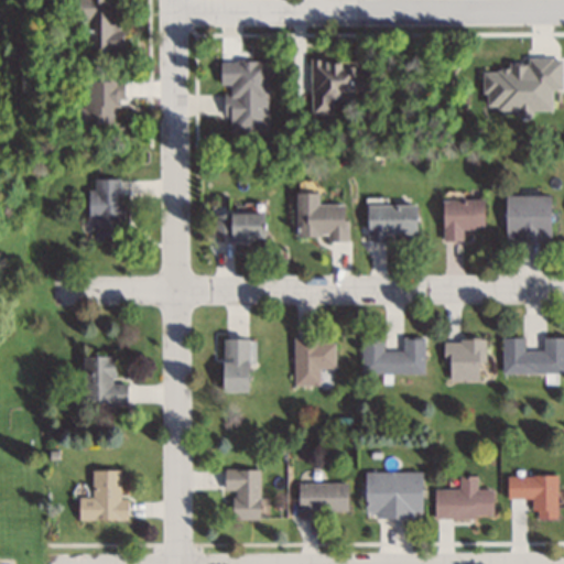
[(74,0),(74,22),(85,23),(85,51),(118,52),(119,2),(107,2),(106,0),(74,0)]
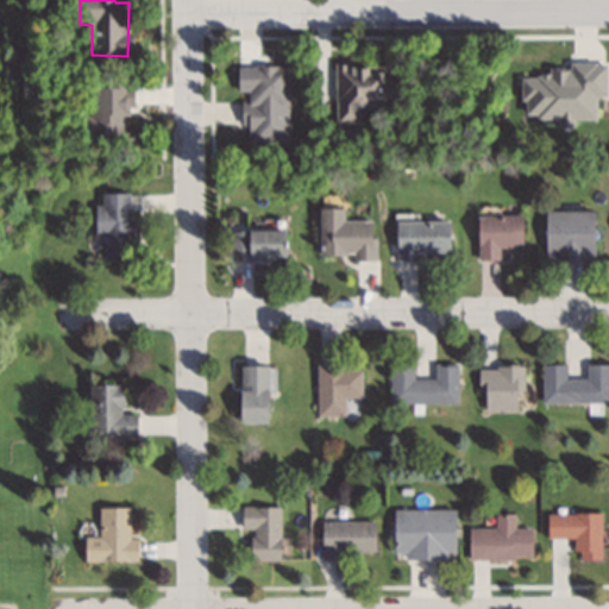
[(286,66),(234,66),(234,92),(240,92),(240,126),(245,126),(245,143),(286,143),(286,66)]
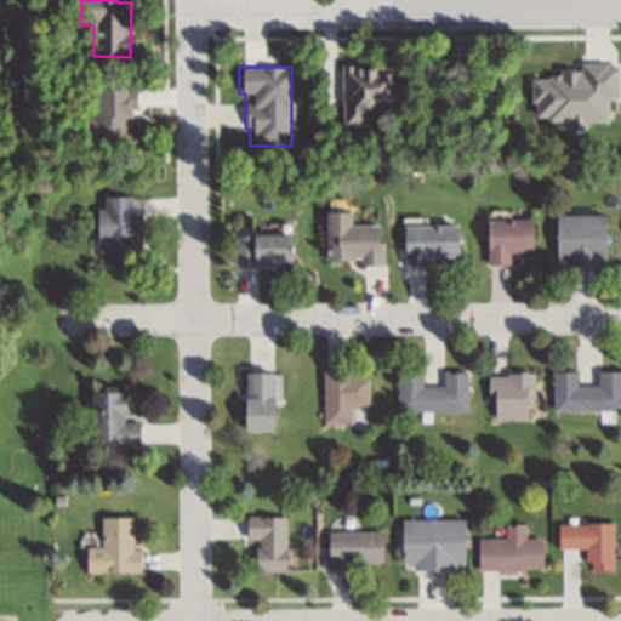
[(340,125),(366,125),(366,98),(394,100),(394,67),(340,67),(340,125)]
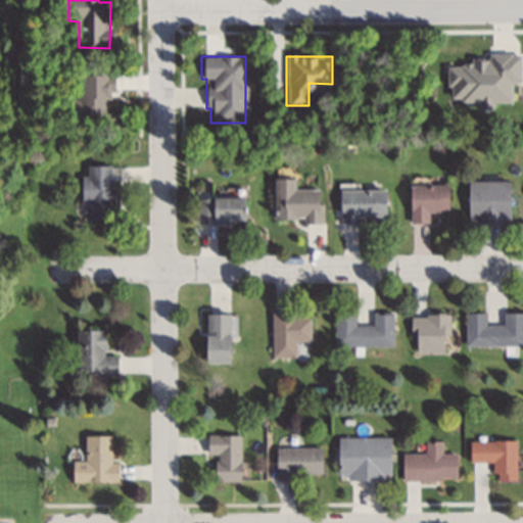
[(109,67),(76,67),(76,99),(69,99),(69,115),(109,115),(109,67)]
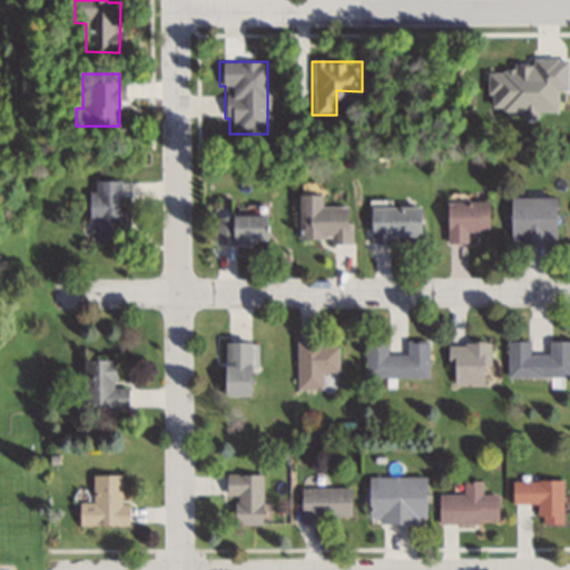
[(90,192),(90,243),(123,242),(121,180),(94,182),(95,192),(90,192)]
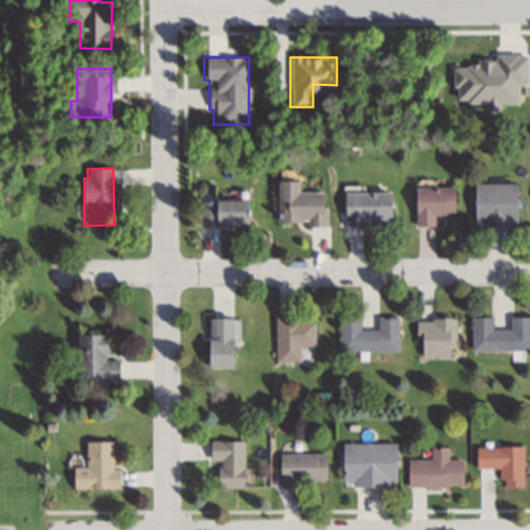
[(297,181),(276,181),(277,225),(325,225),(325,192),(297,193),(297,181)]
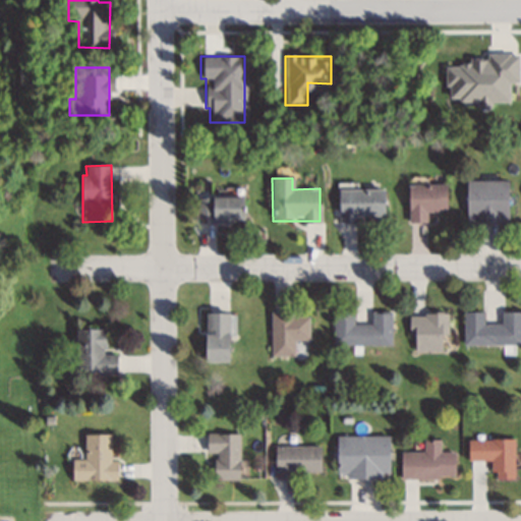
[(465,180),(465,222),(510,222),(510,180),(465,180)]
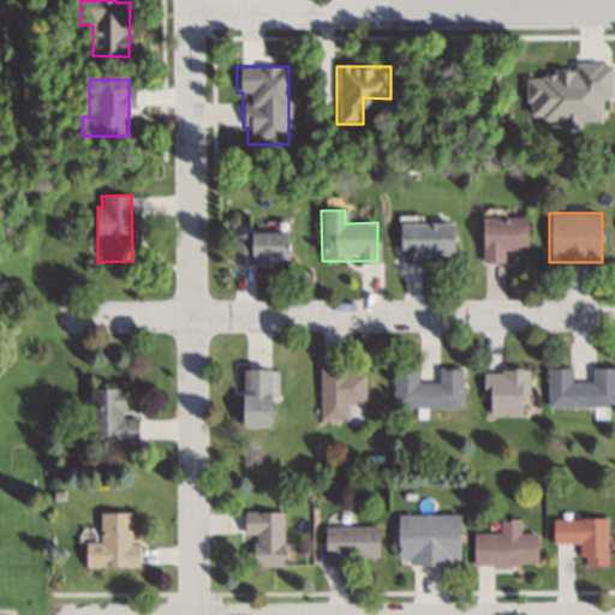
[(481,218),(481,263),(503,263),(503,248),(526,248),(525,216),(481,218)]
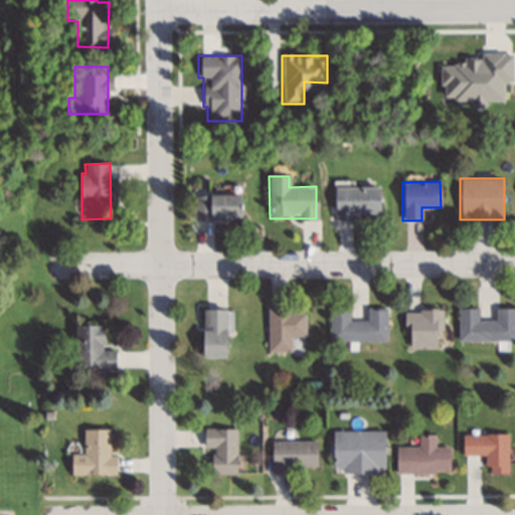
[(334,187),(334,219),(354,219),(354,214),(380,214),(380,187),(334,187)]
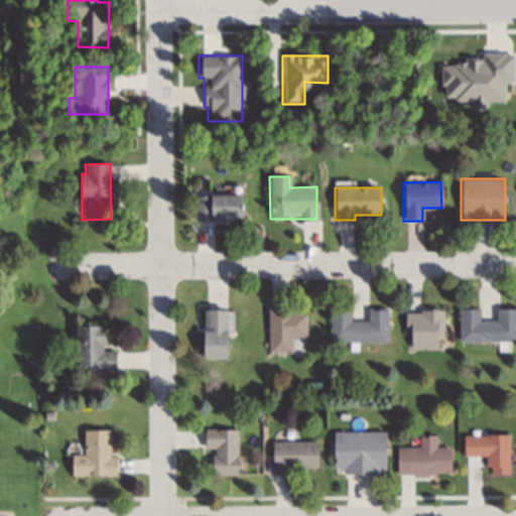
[(194,196),(194,220),(242,220),(242,196),(194,196)]
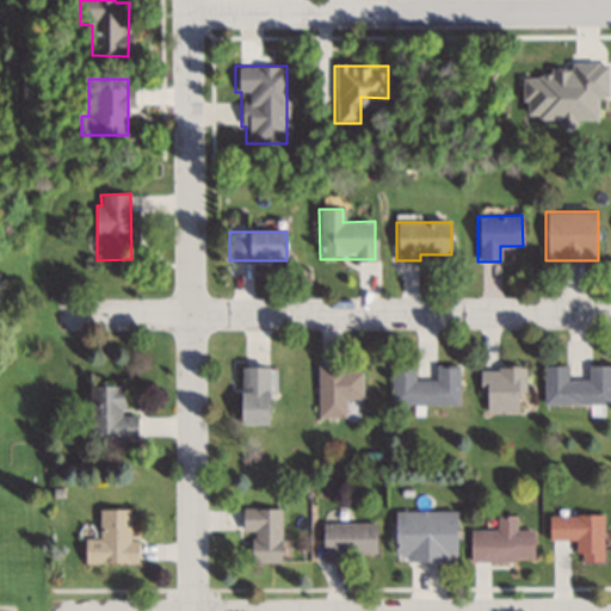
[(610,364),(588,364),(590,378),(567,380),(567,365),(544,365),(544,405),(610,403),(610,364)]
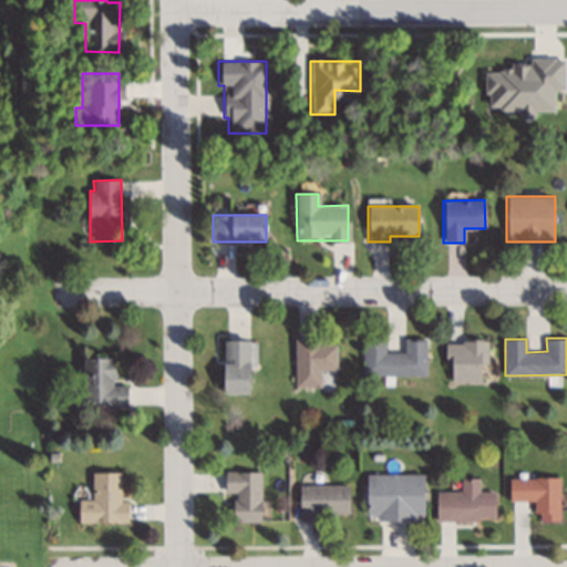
[(384,339),(363,339),(363,375),(425,375),(425,339),(405,339),(405,353),(384,353),(384,339)]
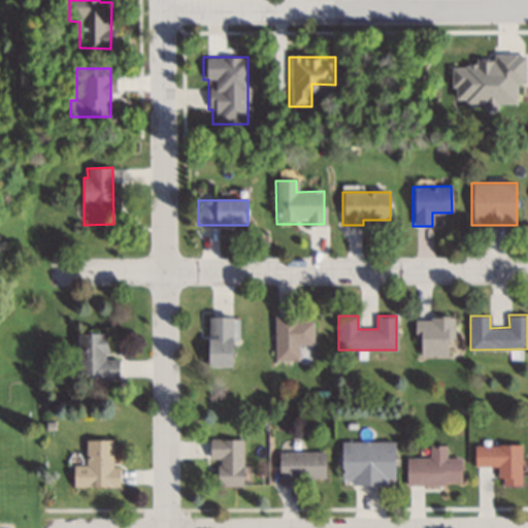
[(206,366),(233,366),(233,317),(206,317),(206,366)]
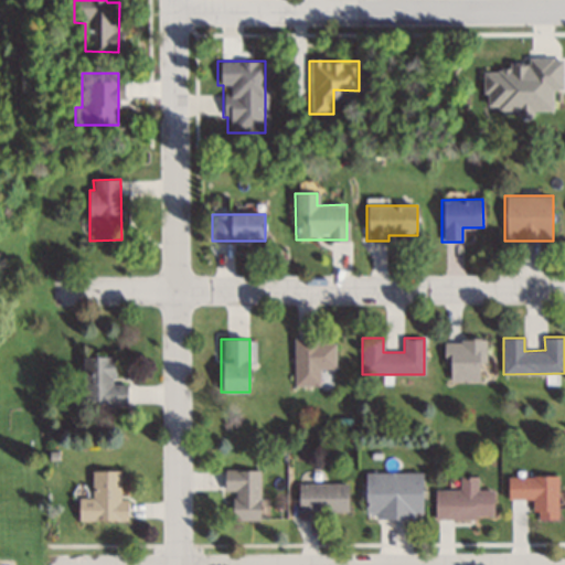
[(294,385),(319,385),(319,368),(334,368),(334,339),(294,339),(294,385)]
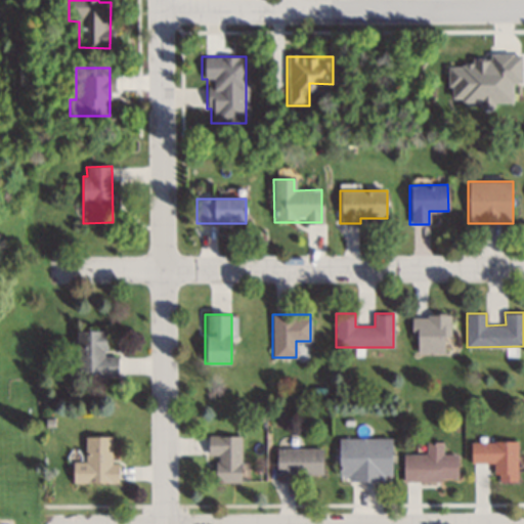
[(448,315),(411,314),(411,353),(448,353),(448,315)]
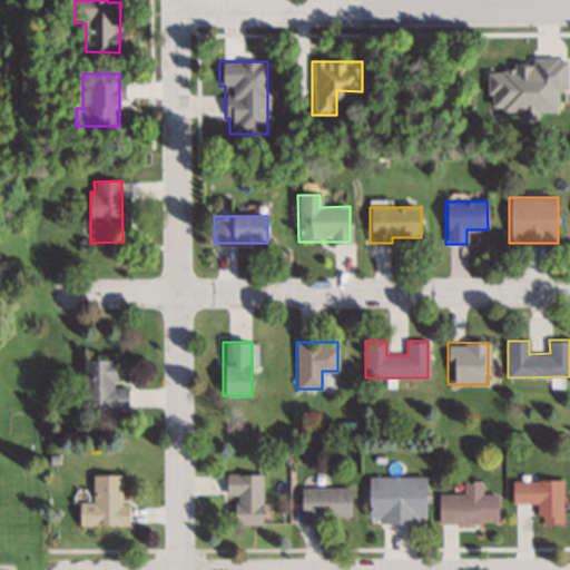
[(82,360),(82,408),(128,406),(128,385),(115,385),(114,359),(82,360)]
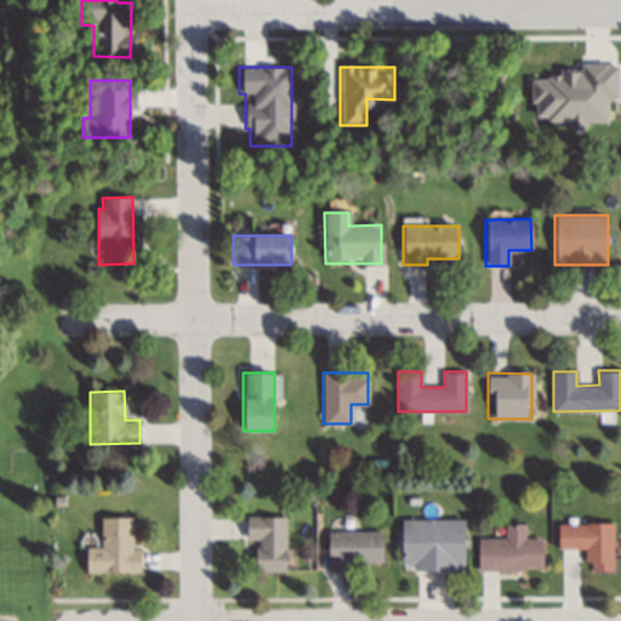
[(85,571),(140,571),(140,547),(132,547),(132,517),(100,517),(100,546),(85,546),(85,571)]
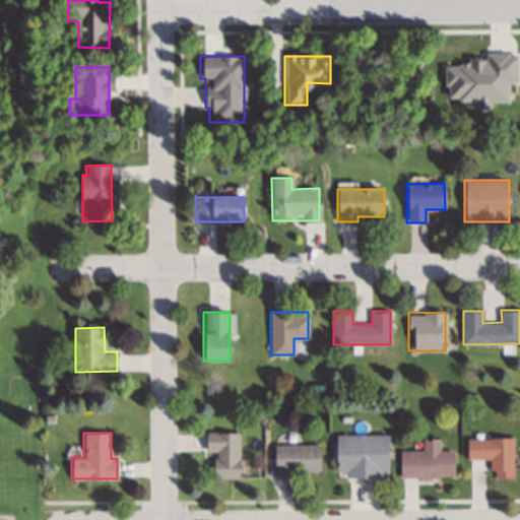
[(239,433),(205,433),(205,453),(212,453),(212,477),(239,477),(239,433)]
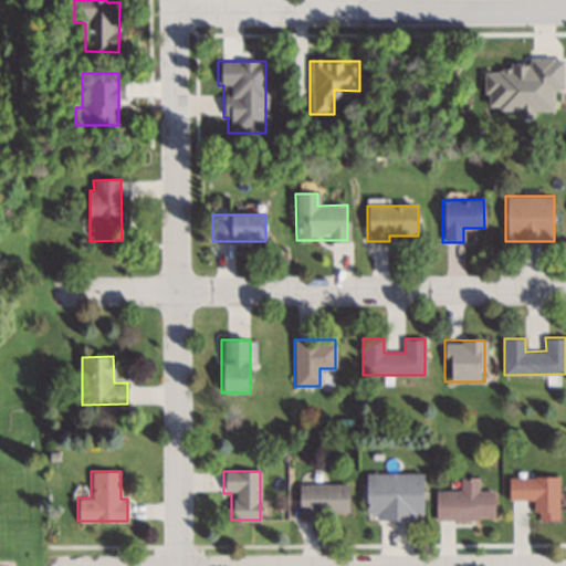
[(422,472),(365,472),(365,519),(422,519),(422,472)]
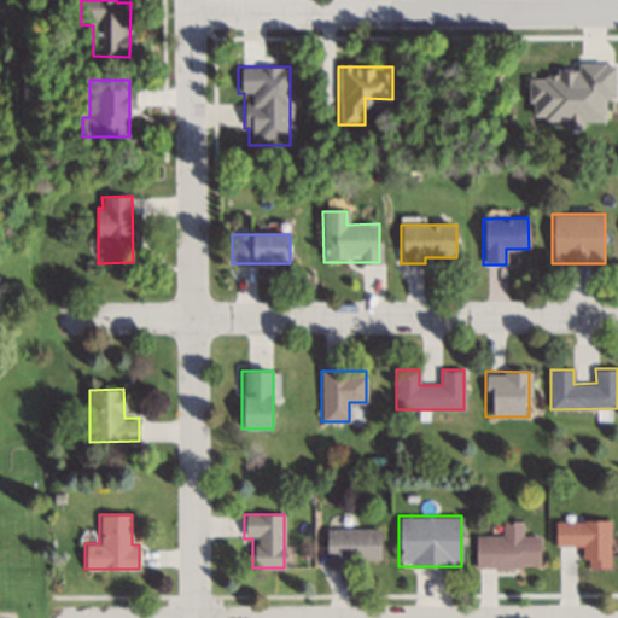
[(538,566),(538,535),(520,535),(522,520),(502,520),(502,535),(474,535),(474,565),(538,566)]
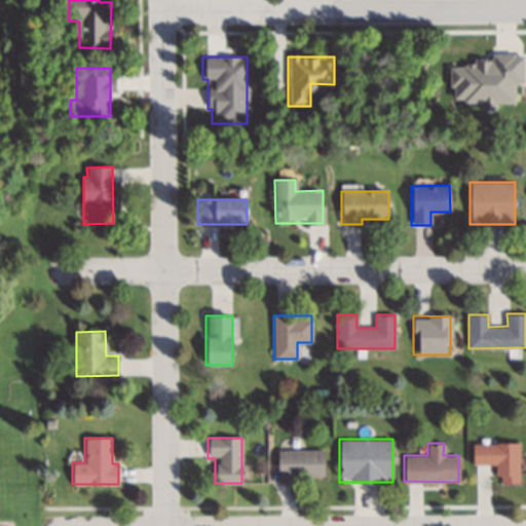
[(473,443),(473,463),(495,463),(495,483),(518,483),(518,443),(473,443)]
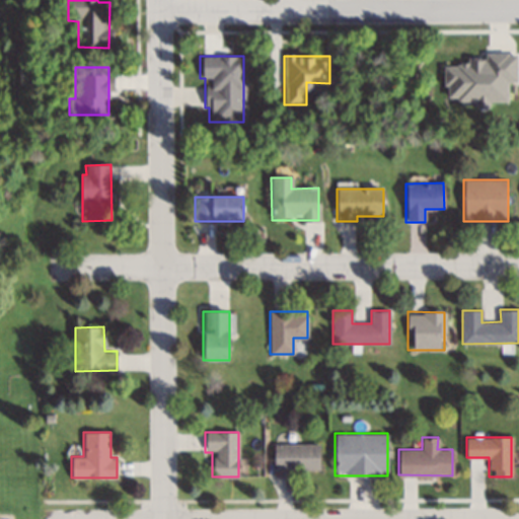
[(274,472),(319,472),(319,443),(274,444),(274,472)]
